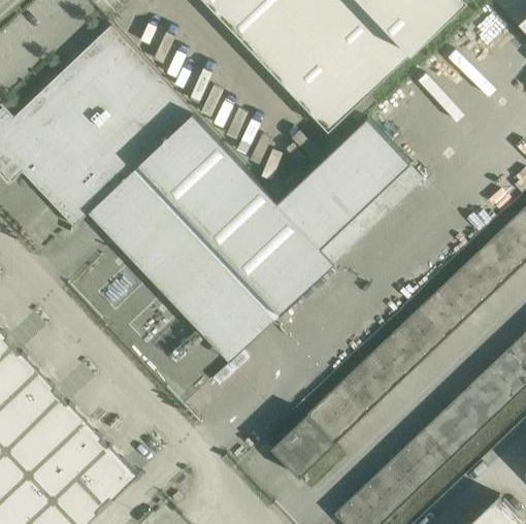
[(200,0),(327,133),(467,0),(466,0),(200,0)]
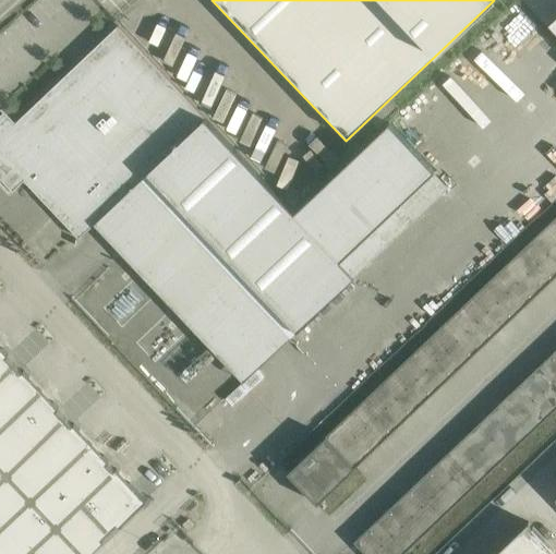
[(555,16),(546,27),(555,37),(555,16)]
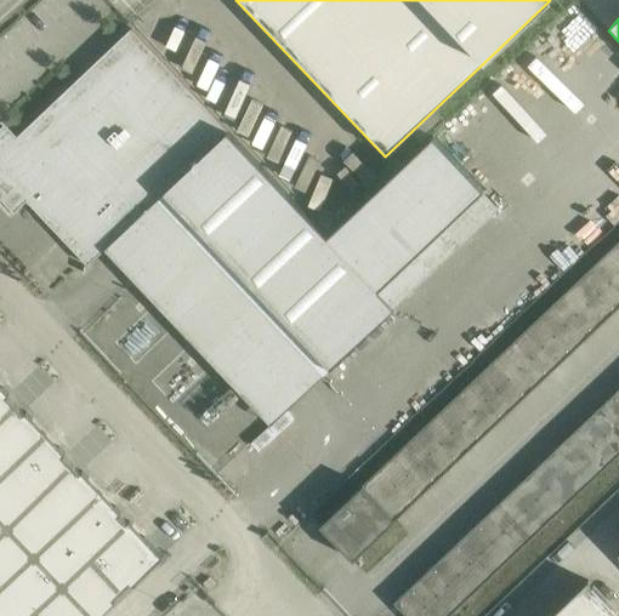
[(324,240),(129,33),(15,141),(0,125),(0,127),(1,129),(0,130),(0,204),(11,217),(24,205),(85,269),(162,197),(328,372),(392,312),(375,294),(481,194),(430,141),(324,240)]
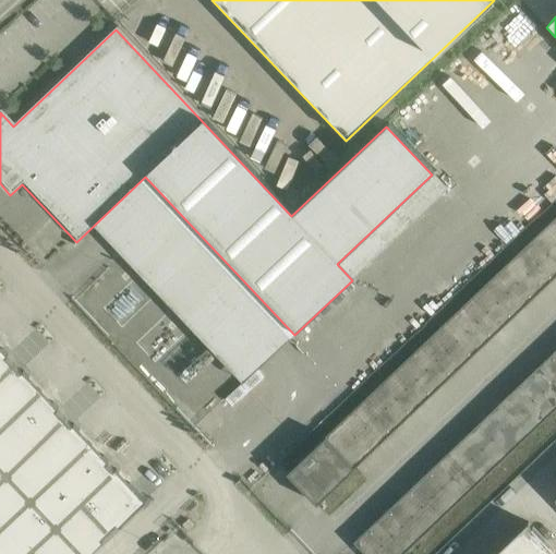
[(555,217),(285,476),(315,507),(555,278),(555,217)]
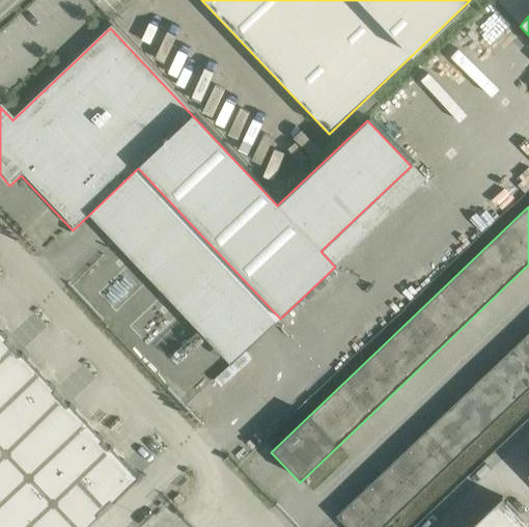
[(528,333),(334,519),(341,526),(385,526),(528,390),(528,333)]
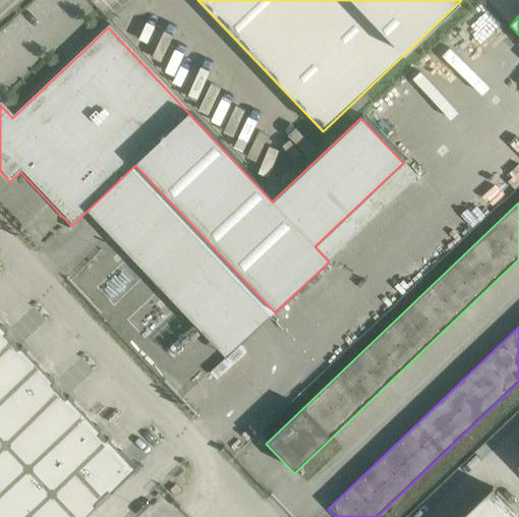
[(85,516),(89,514),(95,508),(93,507),(108,493),(109,494),(134,470),(106,441),(105,442),(98,435),(100,434),(66,399),(65,400),(51,386),(53,384),(19,349),(18,350),(4,336),(6,334),(0,328),(0,516),(85,516)]
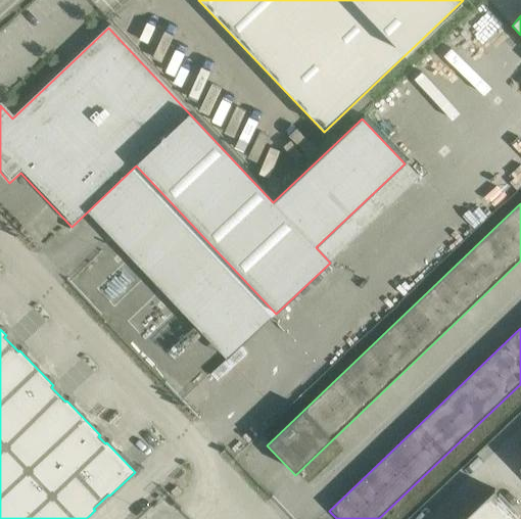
[(174,489),(169,494),(174,501),(180,496),(174,489)]
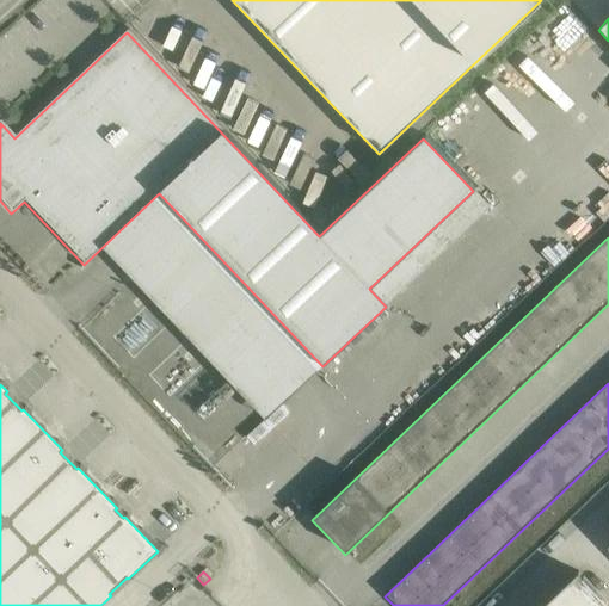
[(603,605),(576,575),(542,605),(603,605)]
